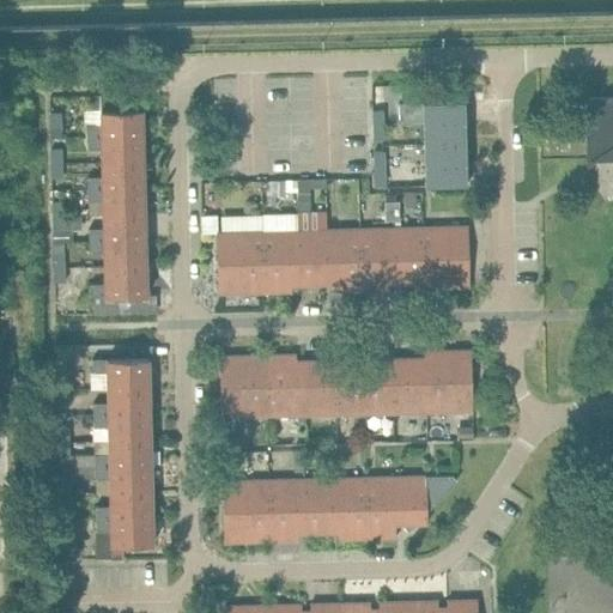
[(612,96),(587,97),(586,98),(587,159),(595,158),(607,152),(610,158),(612,158),(612,96)]
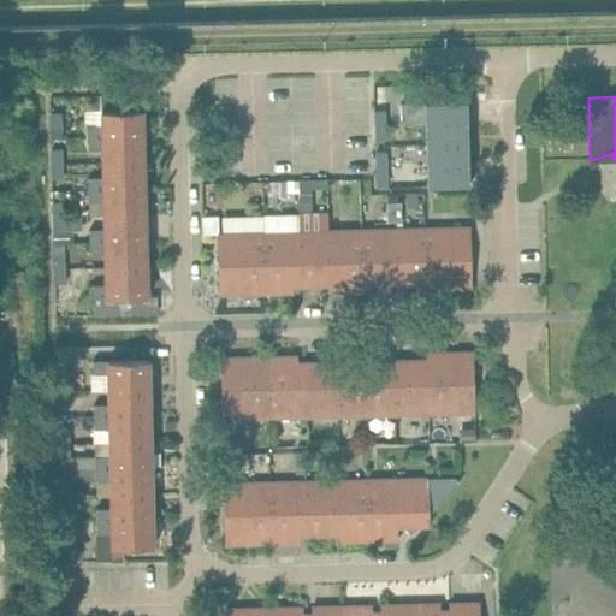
[(467,101),(425,102),(425,123),(467,122),(467,101)]
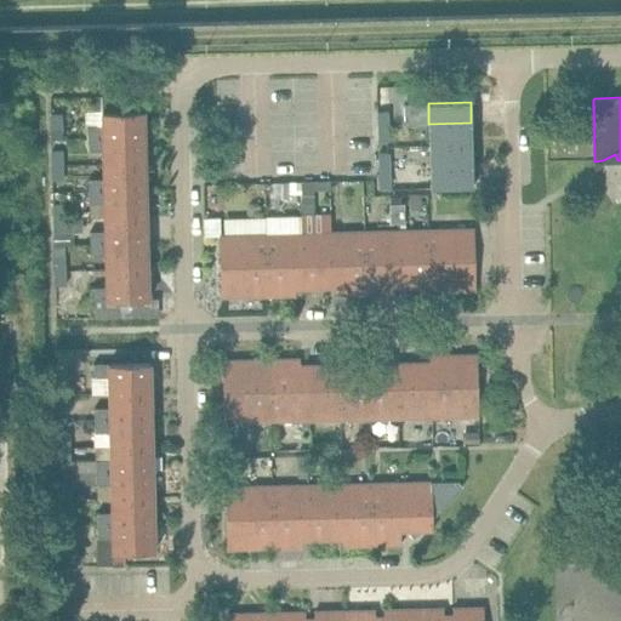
[(143,110),(125,110),(86,112),(87,138),(144,137),(143,110)]
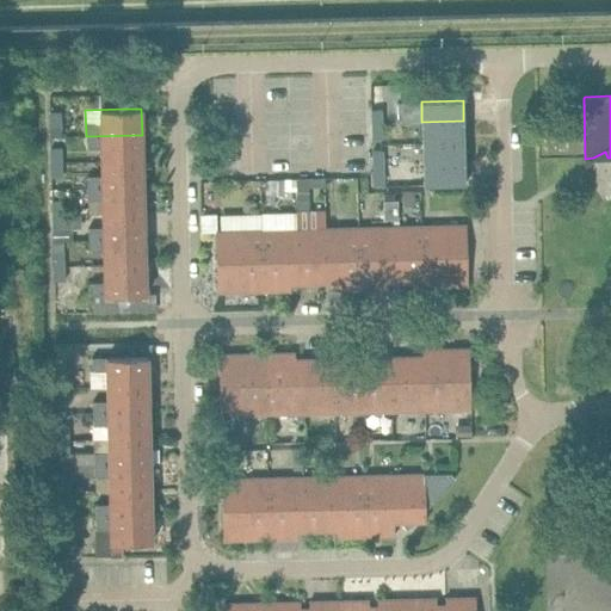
[(371,110),(371,123),(382,123),(382,109),(371,110)]
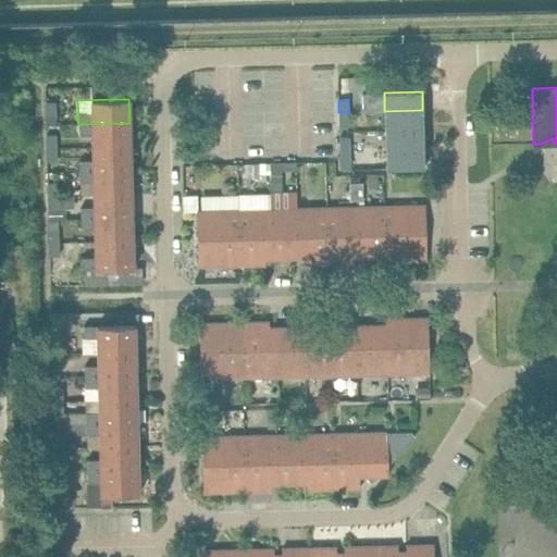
[(46,125),(56,124),(54,101),(45,101),(46,125)]
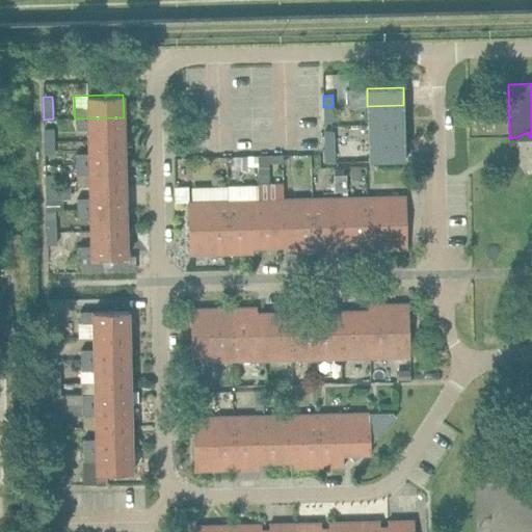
[(404,124),(403,105),(367,106),(368,125),(404,124)]
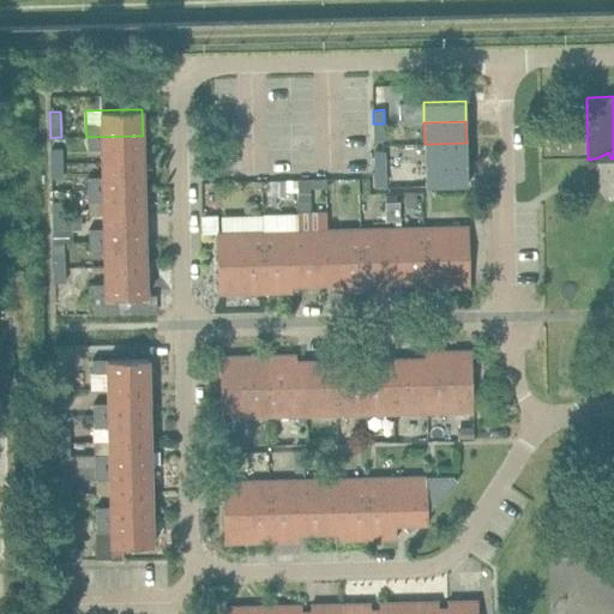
[(384,124),(373,124),(374,139),(384,139),(384,124)]
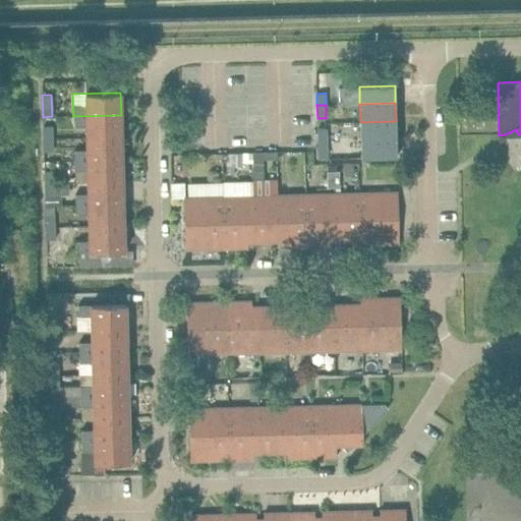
[(121,137),(121,115),(73,116),(73,126),(85,126),(87,138),(121,137)]
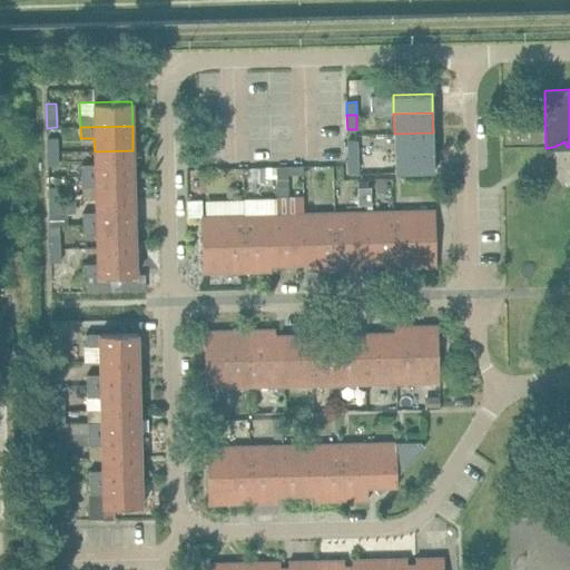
[(433,151),(433,133),(394,134),(394,153),(433,151)]
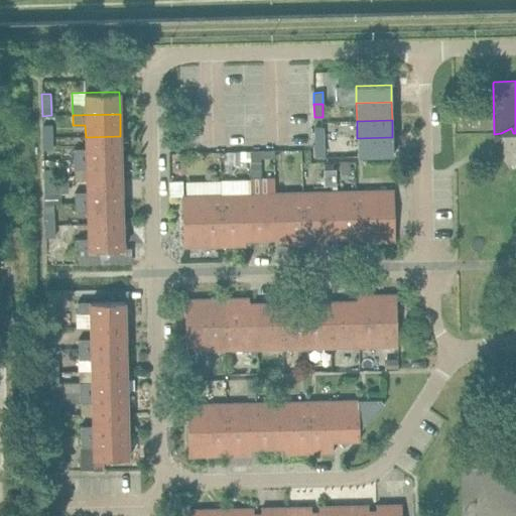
[(42,138),(52,138),(51,126),(41,126),(42,138)]
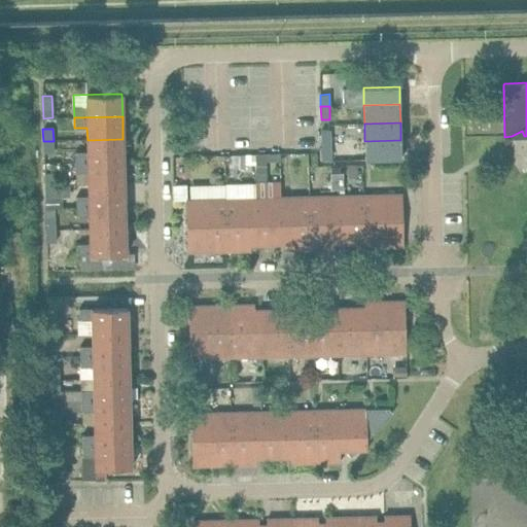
[(330,142),(330,129),(321,130),(321,142),(330,142)]
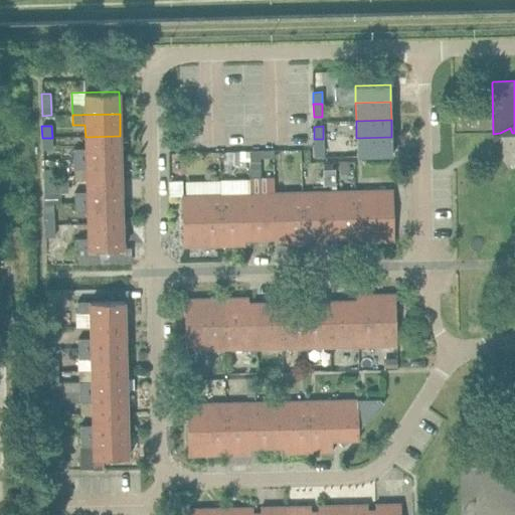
[(121,158),(120,136),(86,137),(86,149),(73,149),(73,159),(121,158)]
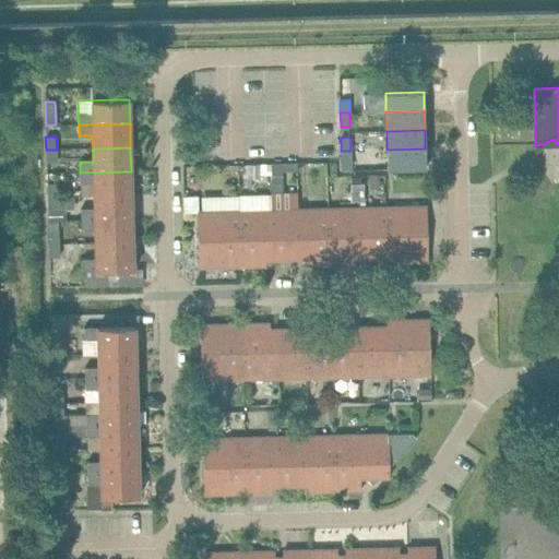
[(426,168),(425,149),(387,150),(388,169),(426,168)]
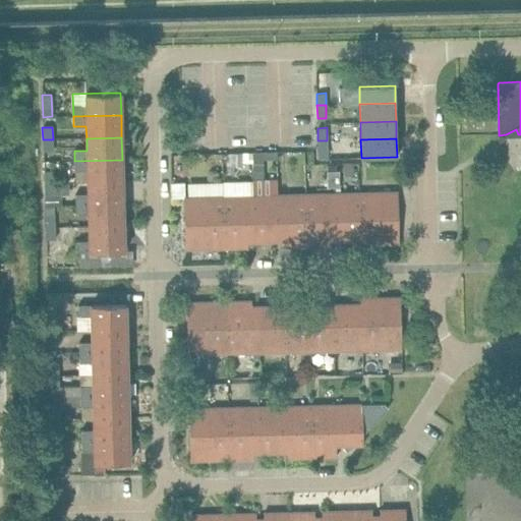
[(44,152),(54,152),(53,139),(43,139),(44,152)]
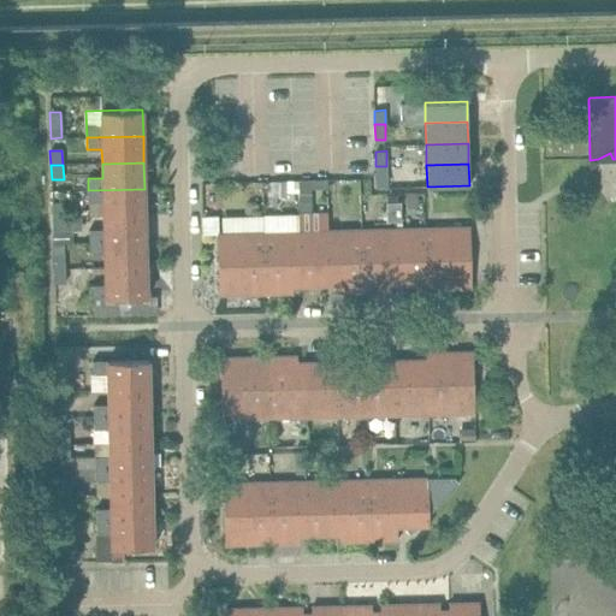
[(386,166),(375,166),(377,181),(386,181),(386,166)]
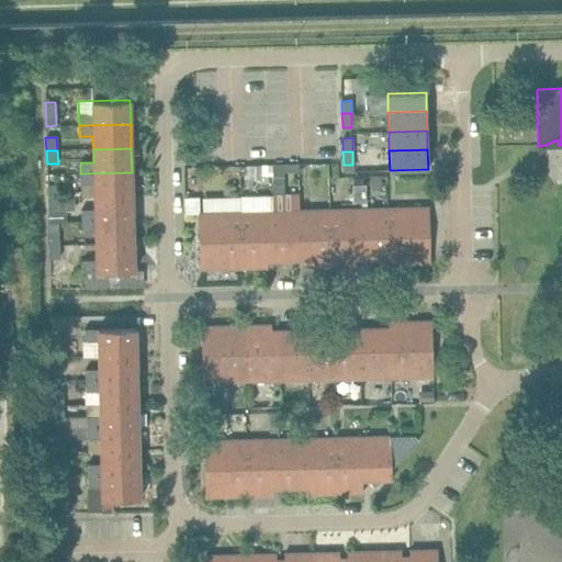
[(80,186),(81,186),(81,198),(94,198),(132,197),(132,172),(80,173),(80,186)]
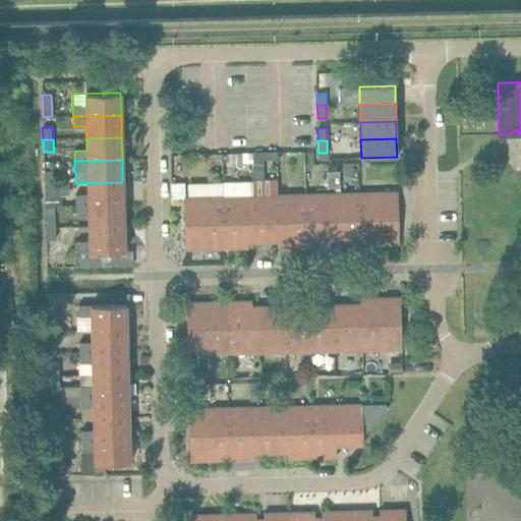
[(45,184),(68,184),(68,182),(54,182),(53,171),(44,171),(45,184)]
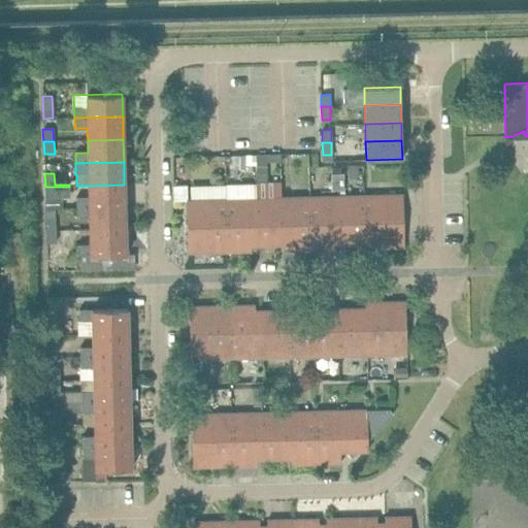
[(89,186),(89,198),(76,199),(76,209),(125,208),(124,185),(89,186)]
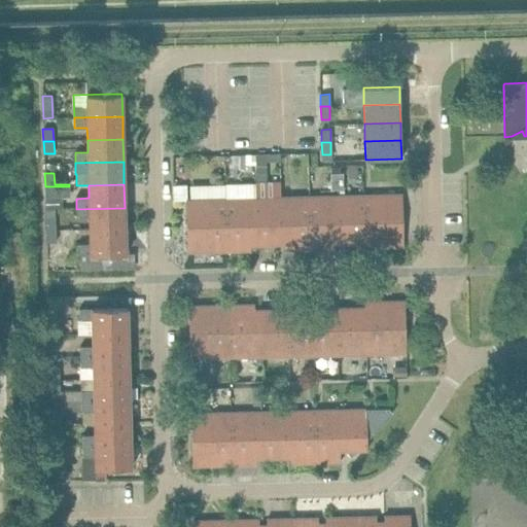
[(45,210),(55,209),(55,208),(63,207),(62,198),(70,198),(69,186),(45,186),(45,210)]
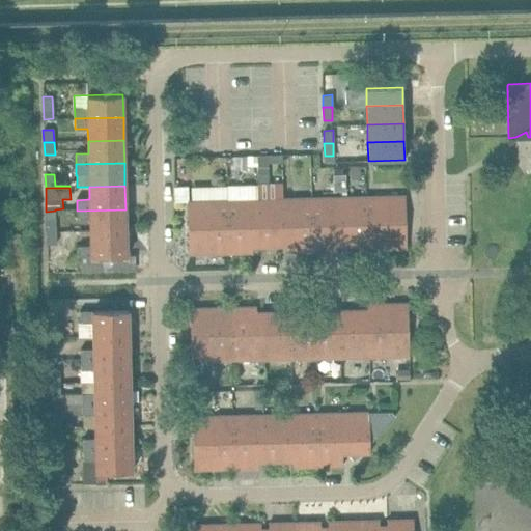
[(385,196),(386,249),(407,248),(404,195),(385,196)]
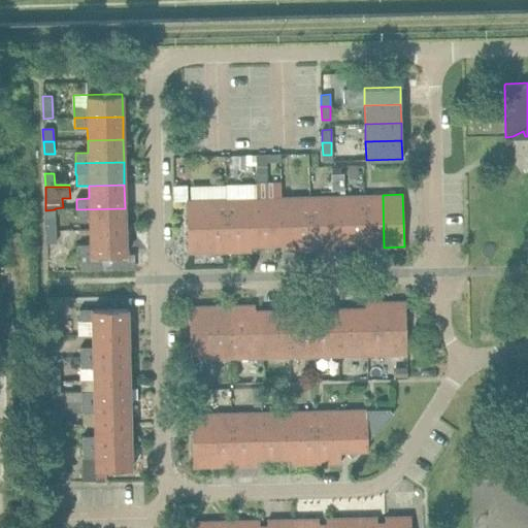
[(339,249),(384,248),(383,195),(338,196),(339,249)]
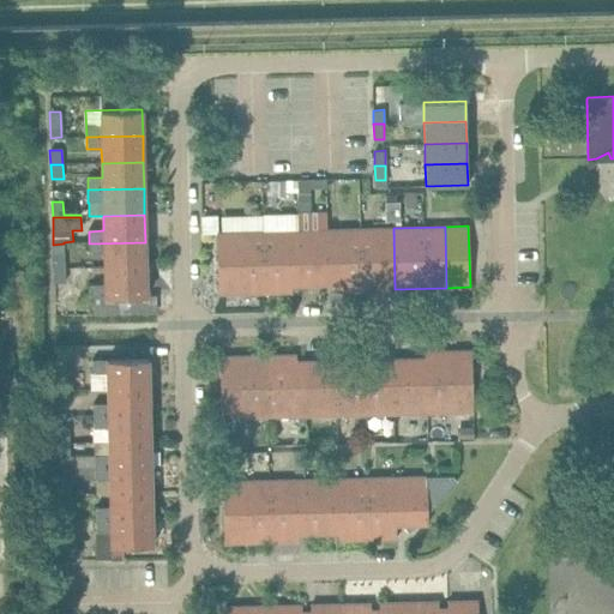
[(326,229),(327,284),(332,284),(332,290),(361,290),(360,228),(326,229)]
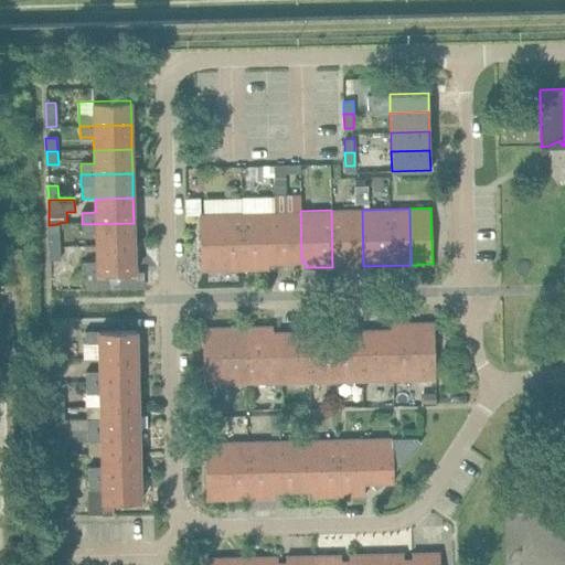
[(332,267),(359,266),(363,266),(362,210),(331,210),(332,267)]
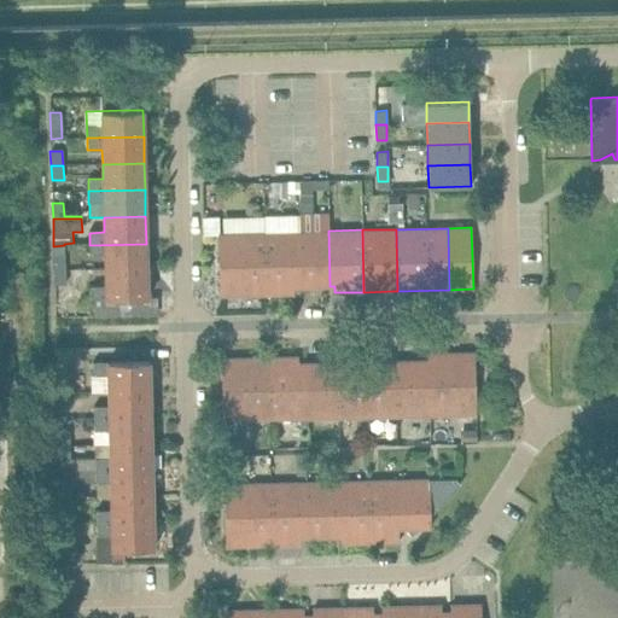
[(293,287),(326,286),(330,286),(328,231),(268,232),(269,295),(293,293),(293,287)]
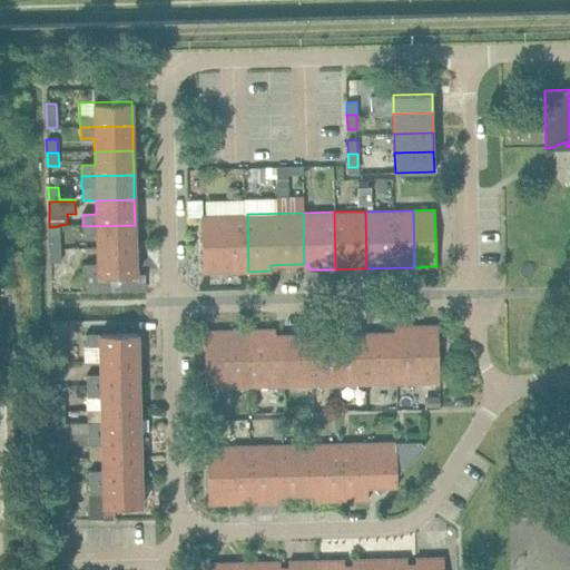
[(248,272),(247,214),(224,215),(225,272),(248,272)]
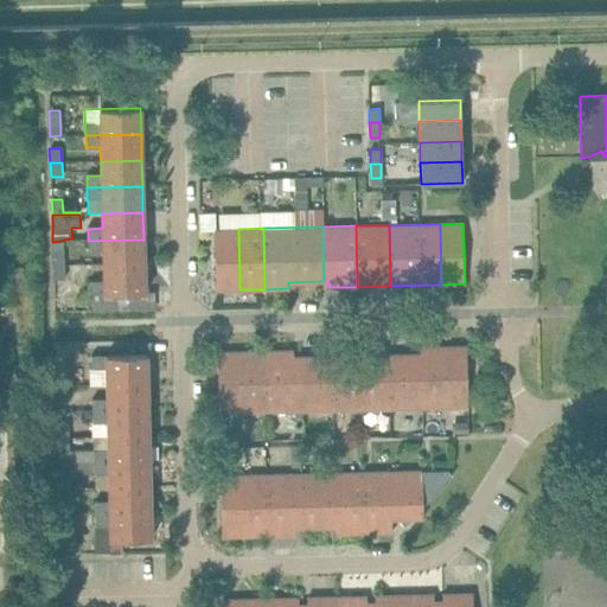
[(238,229),(213,229),(216,291),(240,289),(238,229)]
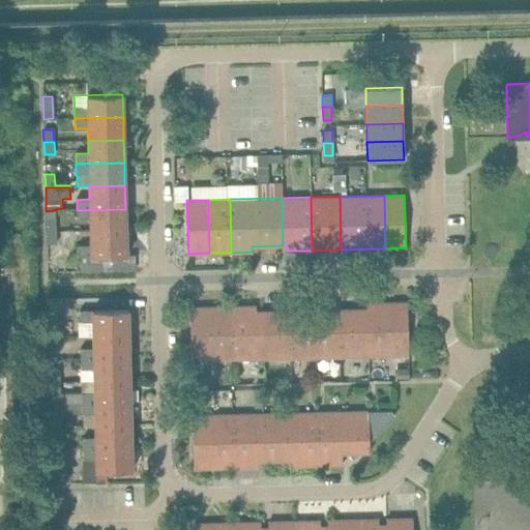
[(77,221),(89,221),(90,233),(126,232),(125,209),(77,210),(77,221)]
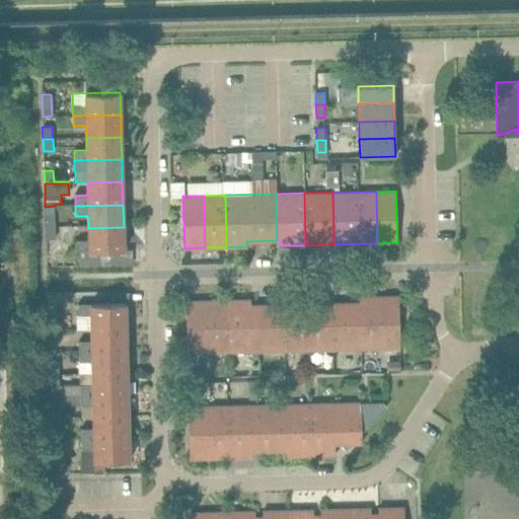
[(45,207),(46,229),(55,229),(54,206),(45,207)]
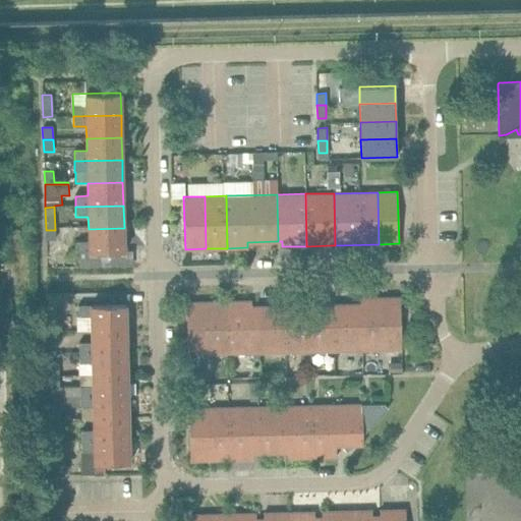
[(76,241),(76,251),(124,250),(124,228),(89,229),(89,241),(76,241)]
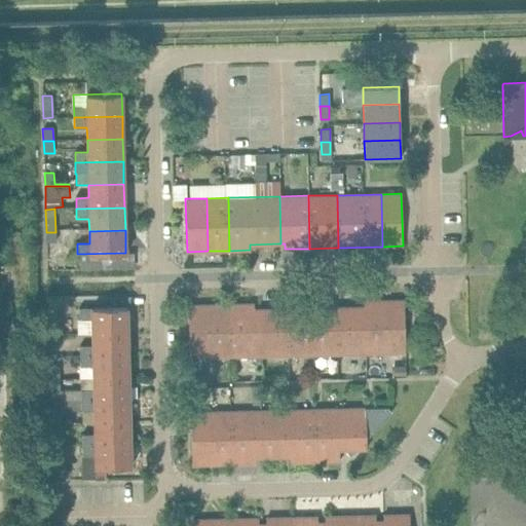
[(47,241),(55,241),(55,232),(46,232),(47,241)]
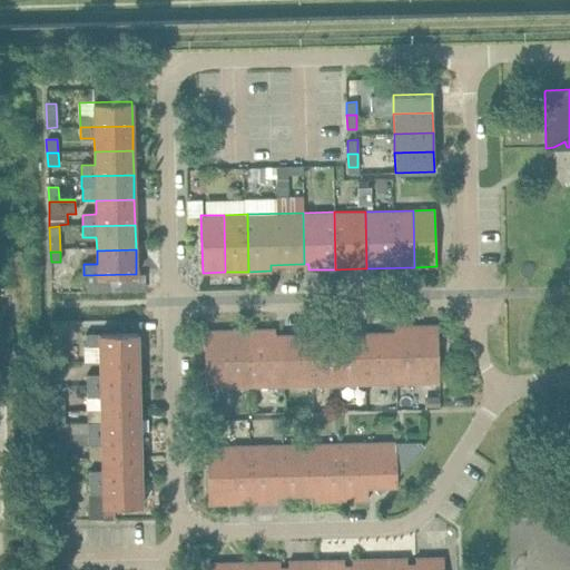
[(365,333),(365,350),(366,383),(418,382),(415,325),(394,326),(394,332),(365,333)]
